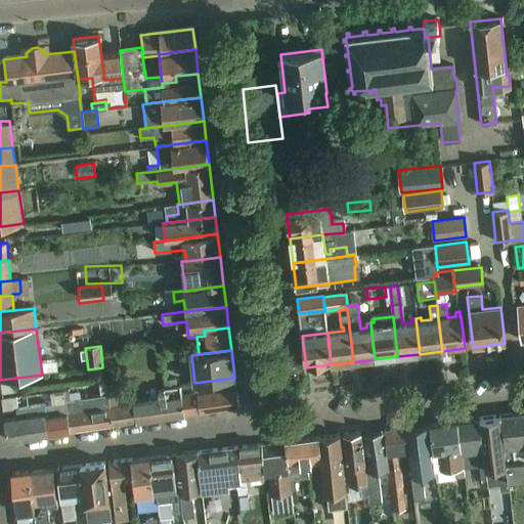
[(181,396),(183,416),(238,407),(234,378),(204,384),(206,393),(181,396)]
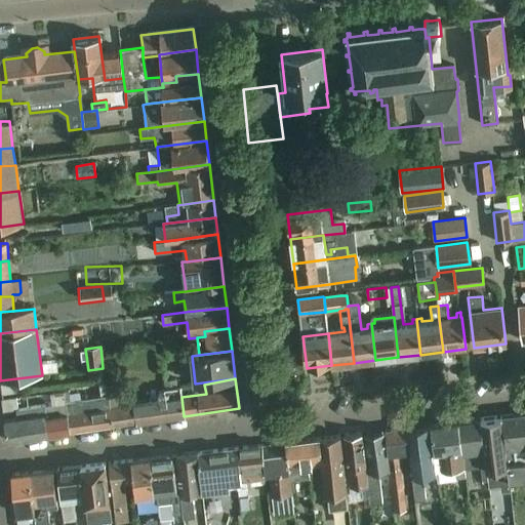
[(176,379),(163,381),(164,391),(177,389),(176,379)]
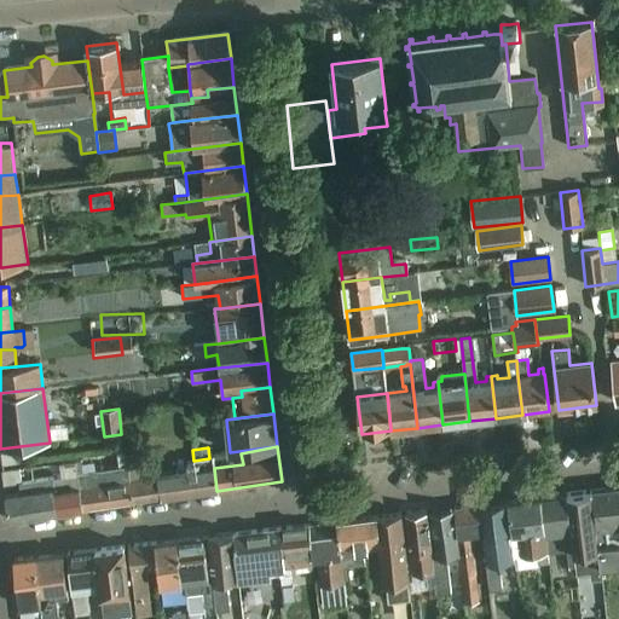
[(3,466),(28,462),(27,450),(1,453),(3,466)]
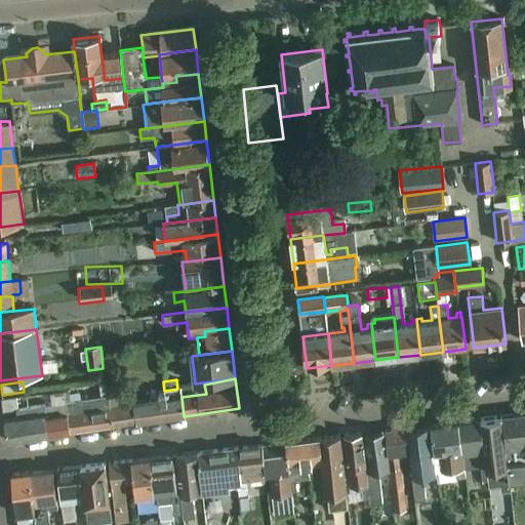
[(182,397),(180,389),(177,389),(164,391),(165,392),(158,393),(160,401),(162,419),(184,416),(182,397)]
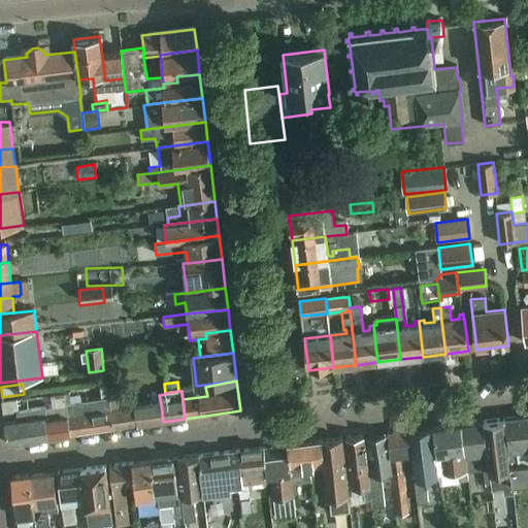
[(109,398),(71,403),(69,392),(64,393),(70,435),(113,429),(109,400),(109,398)]
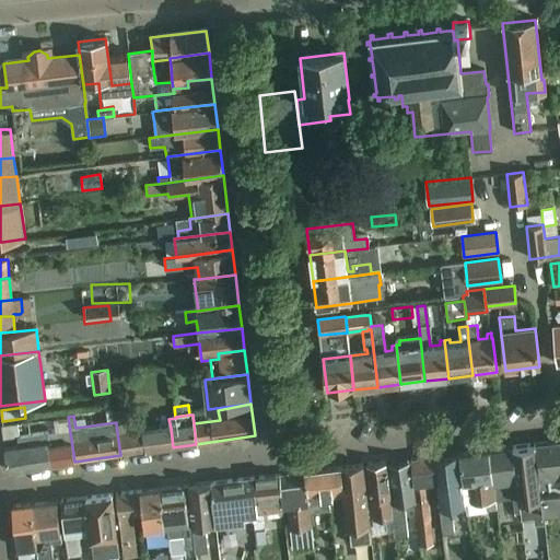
[(171,428),(167,428),(165,417),(159,418),(161,429),(143,431),(147,451),(173,447),(171,428)]
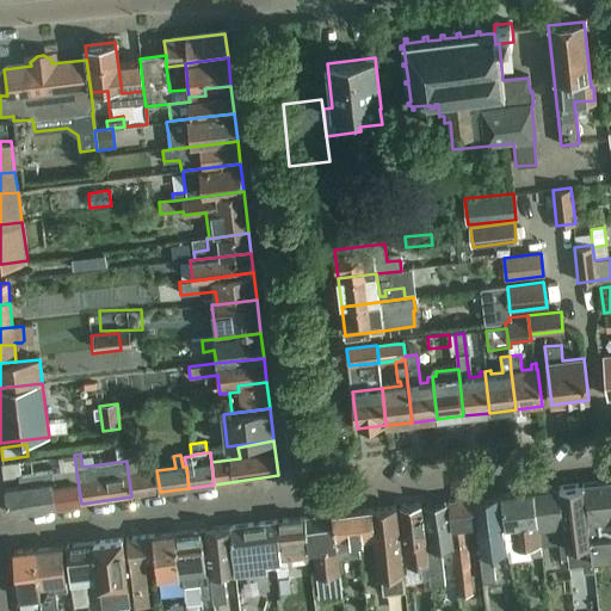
[(160,492),(156,470),(155,470),(154,460),(127,463),(131,497),(160,492)]
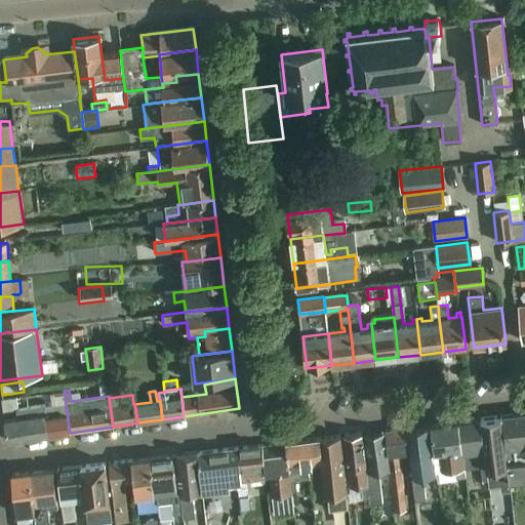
[(16,398),(2,400),(4,411),(17,409),(16,398)]
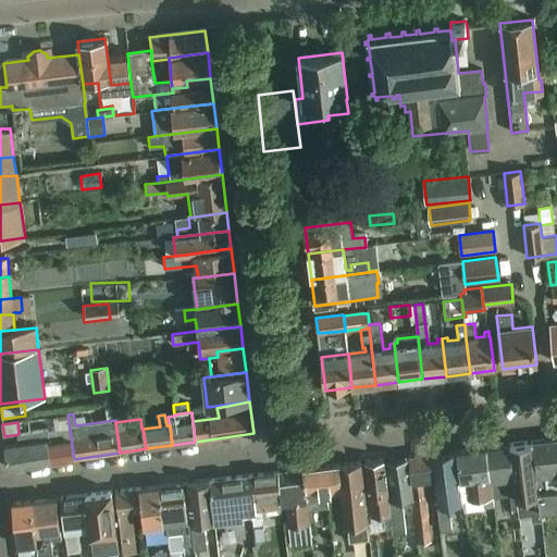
[(51,462),(74,459),(71,431),(70,428),(47,431),(47,434),(51,462)]
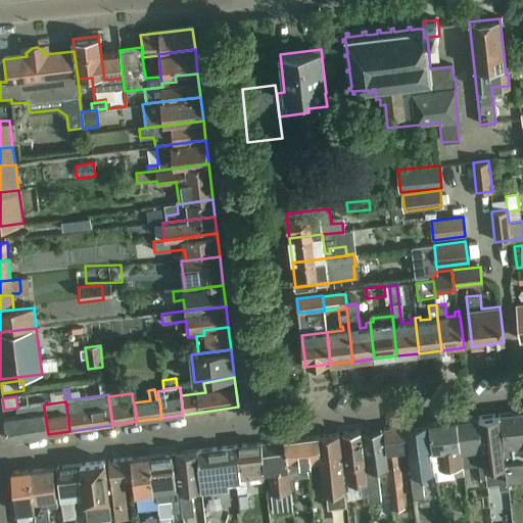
[(48,434),(44,408),(44,405),(16,409),(17,417),(5,419),(8,440),(48,434)]
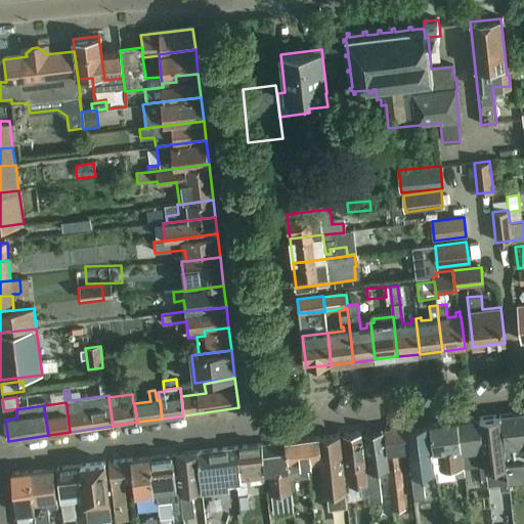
[(523,413),(499,417),(508,481),(523,478),(523,413)]
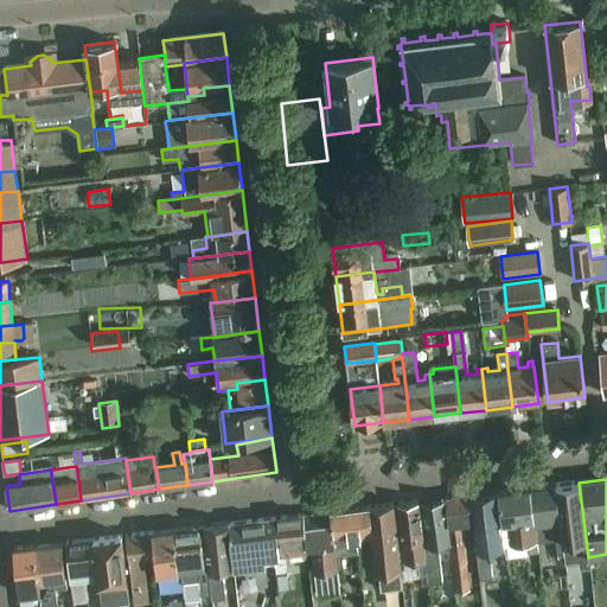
[(589,568),(588,557),(579,483),(555,485),(560,523),(562,544),(563,560),(563,564),(576,562),(576,569),(589,568)]
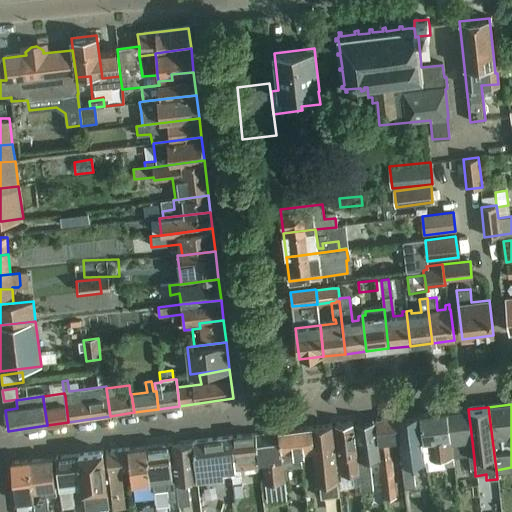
[(474,459),(472,441),(468,409),(447,412),(452,456),(452,458),(469,456),(471,472),(475,472),(474,459)]
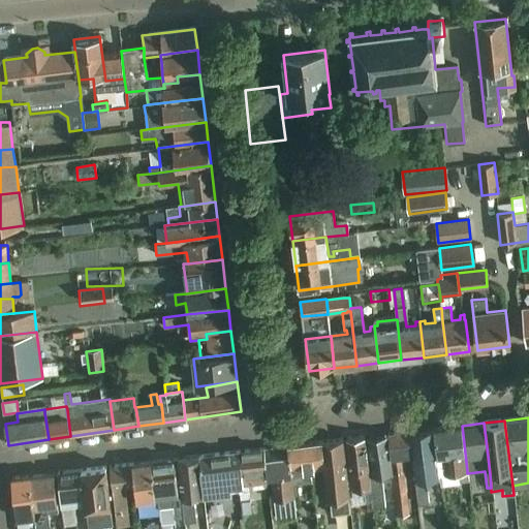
[(467,473),(467,471),(462,426),(433,429),(437,455),(443,454),(445,473),(459,472),(460,483),(468,481),(467,473)]
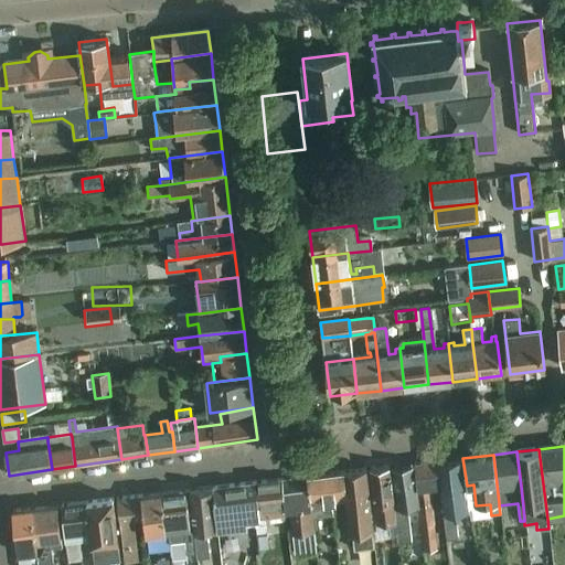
[(440,460),(437,461),(440,486),(446,540),(458,539),(456,523),(452,524),(451,513),(469,511),(467,486),(462,458),(440,460)]
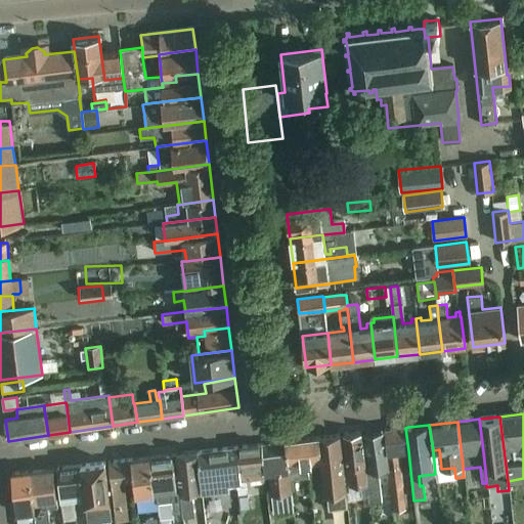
[(403,498),(402,485),(398,452),(408,450),(405,428),(385,430),(390,469),(387,469),(383,430),(361,433),(369,505),(382,503),(379,471),(388,470),(392,499),(403,498)]
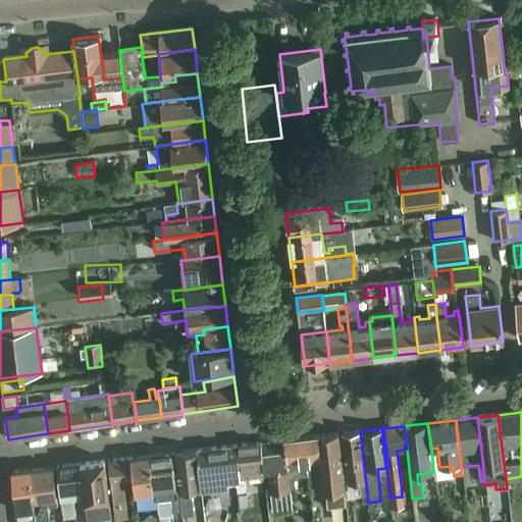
[(368,504),(368,503),(360,431),(342,433),(346,467),(348,467),(350,485),(360,484),(361,496),(362,496),(363,504),(368,504)]
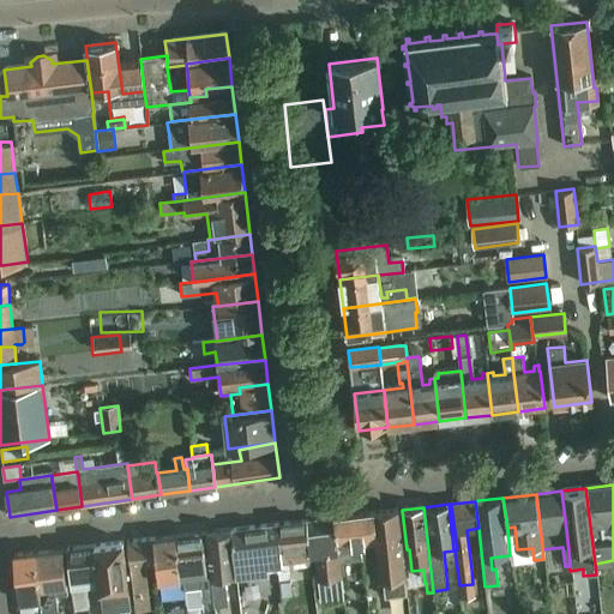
[(408,594),(402,547),(397,510),(373,513),(377,543),(381,581),(384,581),(386,596),(408,594)]
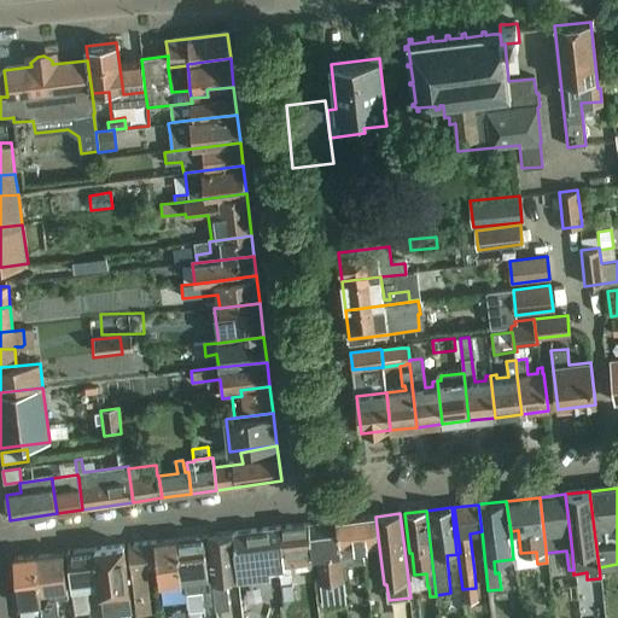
[(362,549),(379,547),(375,517),(337,522),(340,560),(342,566),(363,564),(362,549)]
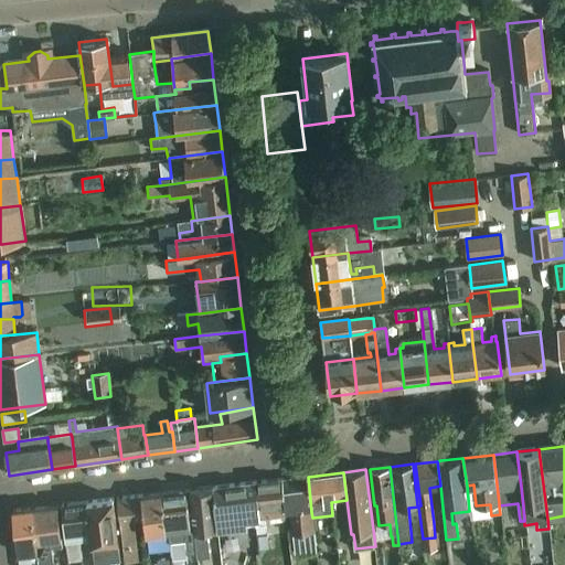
[(312,518),(311,512),(308,477),(283,479),(286,510),(290,509),(292,534),(313,532),(312,518)]
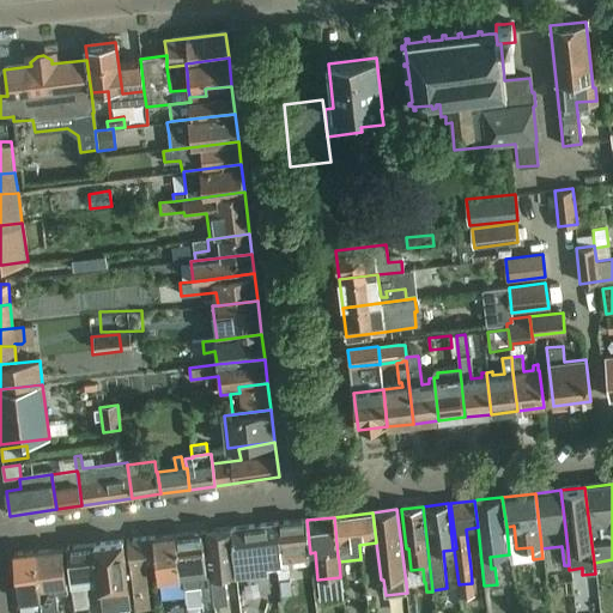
[(311,565),(310,553),(307,520),(278,523),(281,563),(277,564),(277,569),(278,578),(289,577),(287,562),(305,560),(305,565),(311,565)]
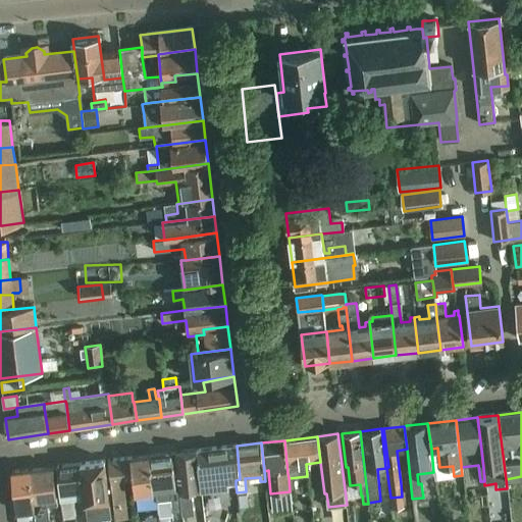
[(201,488),(236,484),(236,480),(240,479),(237,446),(197,451),(201,488)]
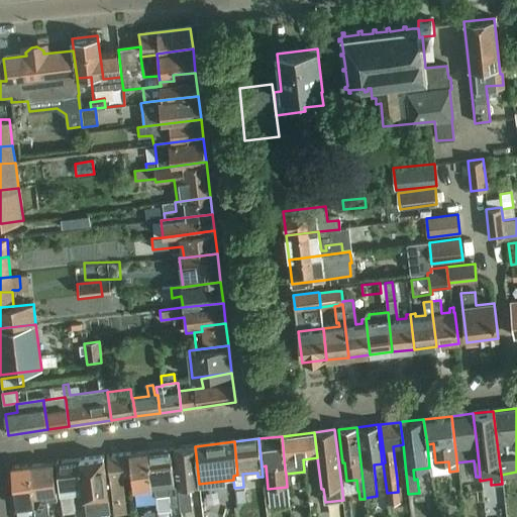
[(184,485),(199,484),(195,446),(173,448),(180,506),(180,510),(192,509),(190,491),(184,485)]
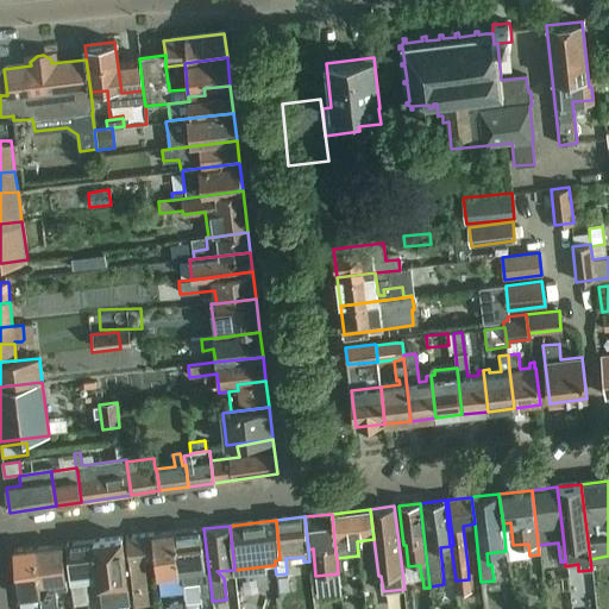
[(201,597),(212,596),(203,528),(173,532),(176,569),(180,567),(183,594),(184,594),(184,600),(188,603),(198,602),(201,597)]
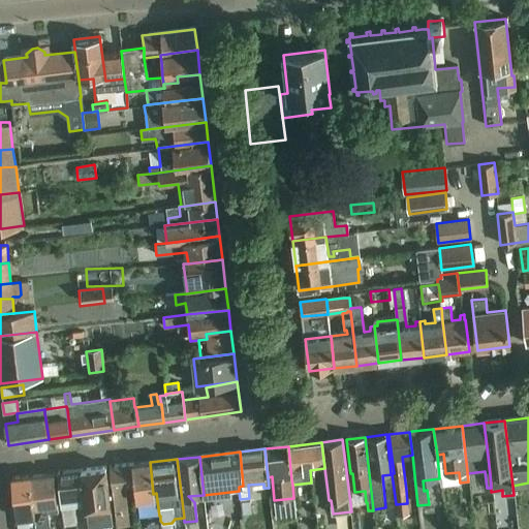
[(159,516),(156,493),(153,494),(150,462),(132,464),(135,487),(136,500),(146,499),(147,504),(148,503),(150,517),(159,516)]
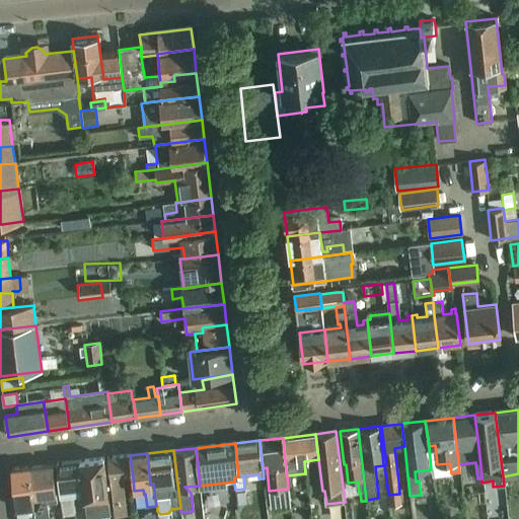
[(122,478),(133,477),(130,455),(107,458),(115,518),(126,516),(122,478)]
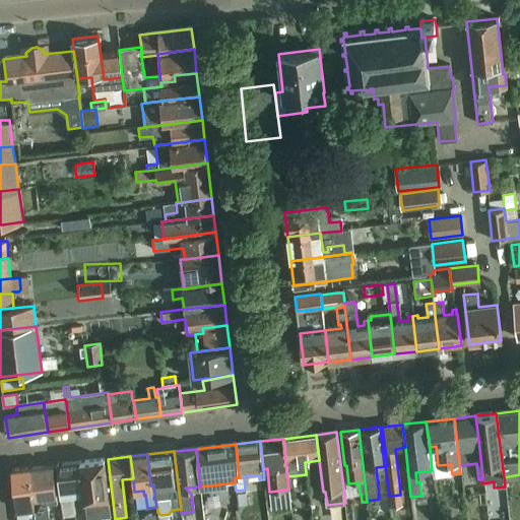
[(104,459),(79,462),(83,492),(83,499),(81,500),(83,519),(85,519),(87,519),(86,518),(110,515),(104,459)]
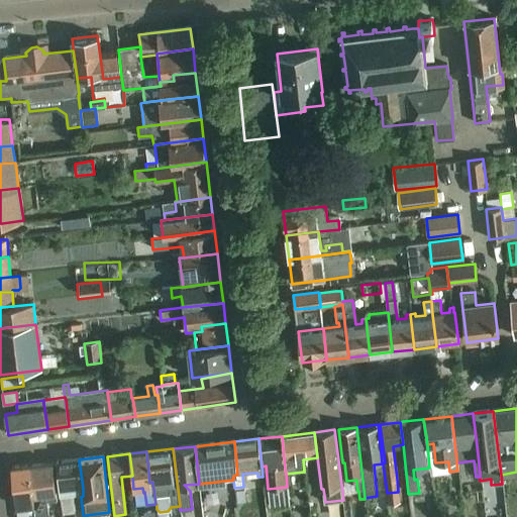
[(72,490),(83,489),(79,459),(57,462),(60,492),(63,514),(75,512),(72,490)]
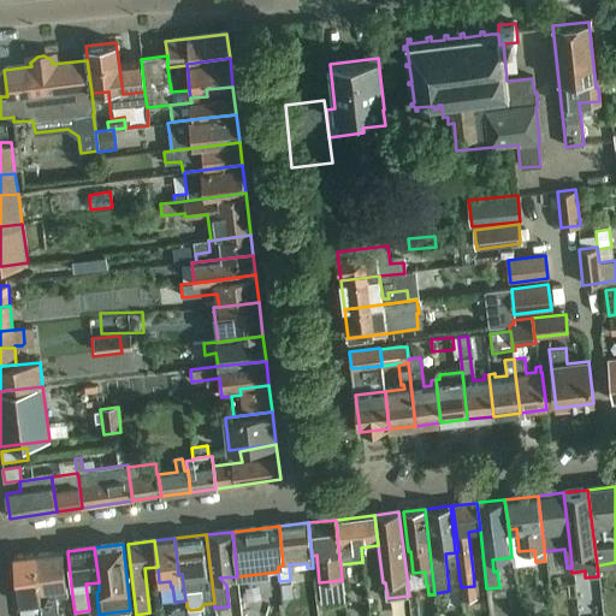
[(34,555),(41,615),(43,615),(57,615),(55,594),(47,594),(46,590),(66,587),(63,551),(34,555)]
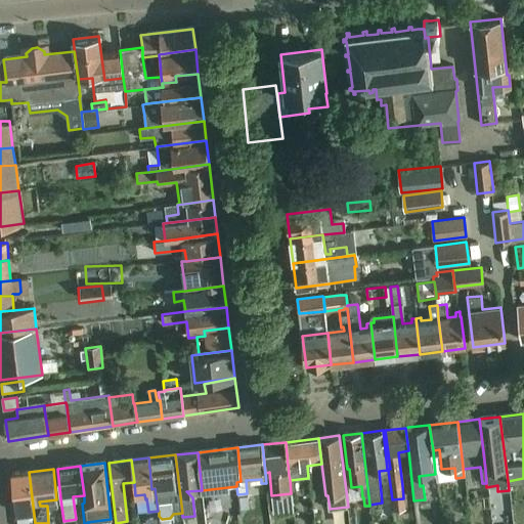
[(35,523),(29,472),(29,471),(12,473),(12,474),(11,474),(16,514),(17,514),(17,523),(35,523)]
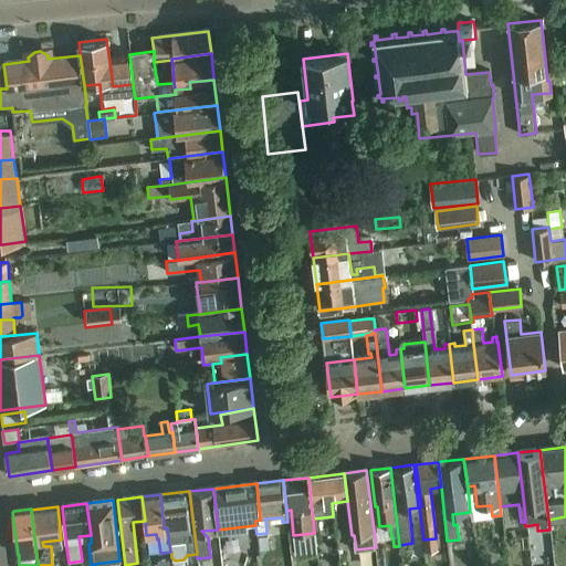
[(268,536),(258,537),(260,549),(269,548),(268,536)]
